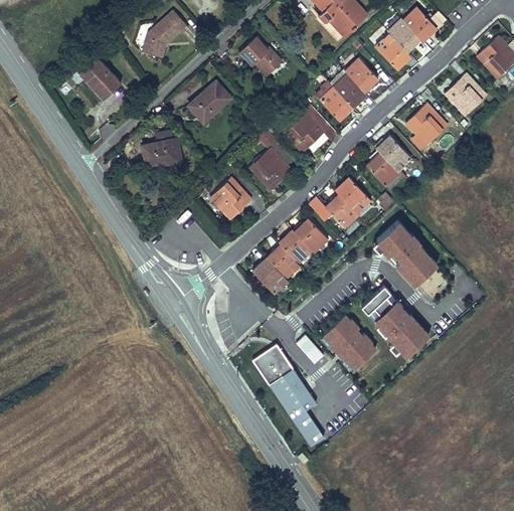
[(334,3),(326,10),(349,34),(374,11),(364,0),(336,0),(337,0),(334,3)]
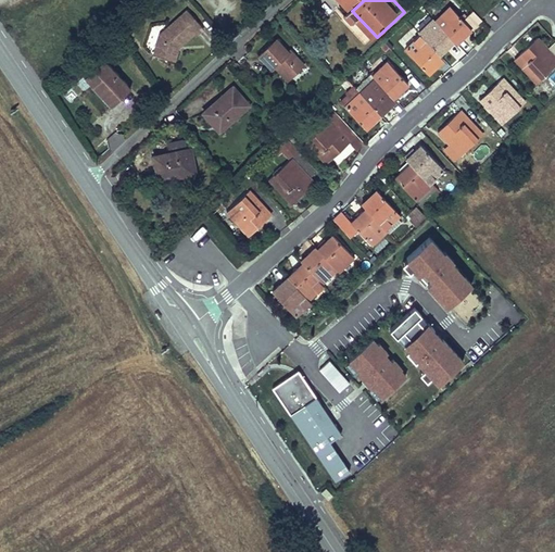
[(393,0),(404,12),(410,7),(403,0),(393,0)]
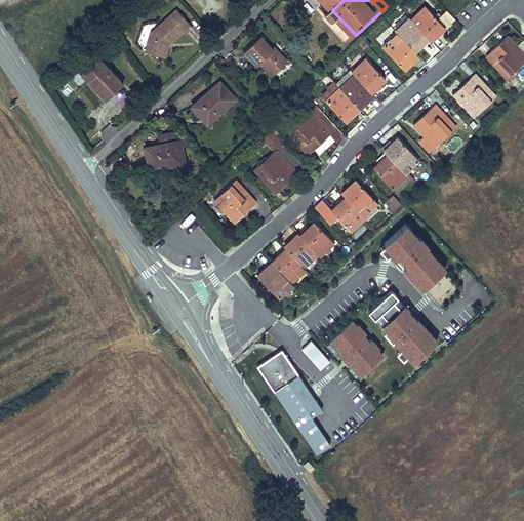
[(156,31),(149,51),(158,54),(166,57),(172,41),(175,42),(189,31),(191,33),(198,27),(183,8),(156,31)]
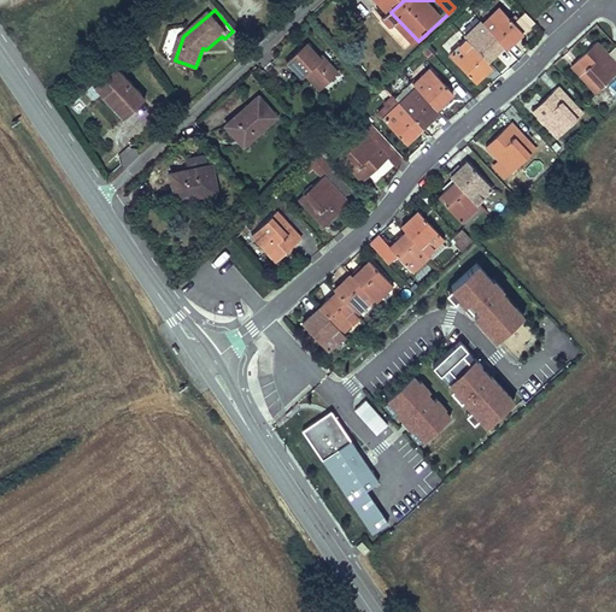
[(500,11),(485,27),(505,48),(508,51),(535,24),(526,16),(515,27),(500,11)]
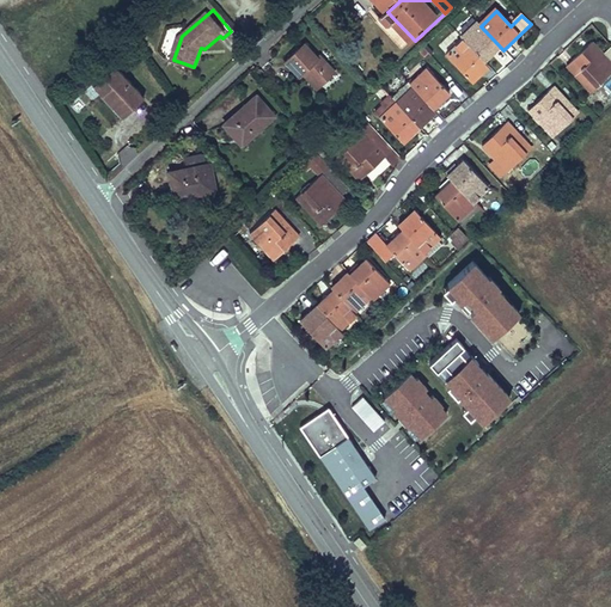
[(464,42),(484,63),(501,48),(481,26),(477,23),(462,38),(464,42)]
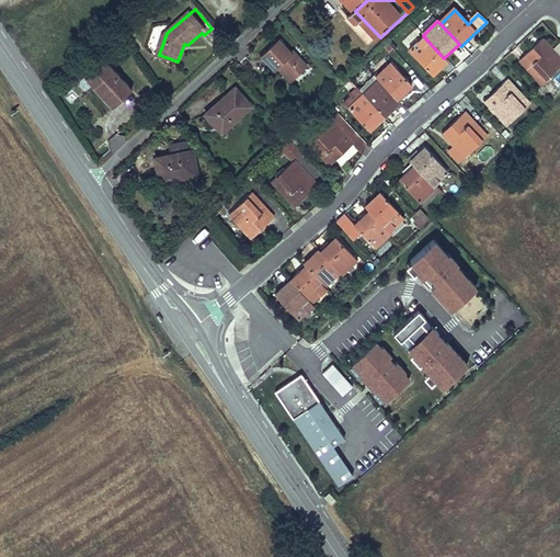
[(425,38),(410,52),(433,77),(448,63),(444,58),(425,38)]
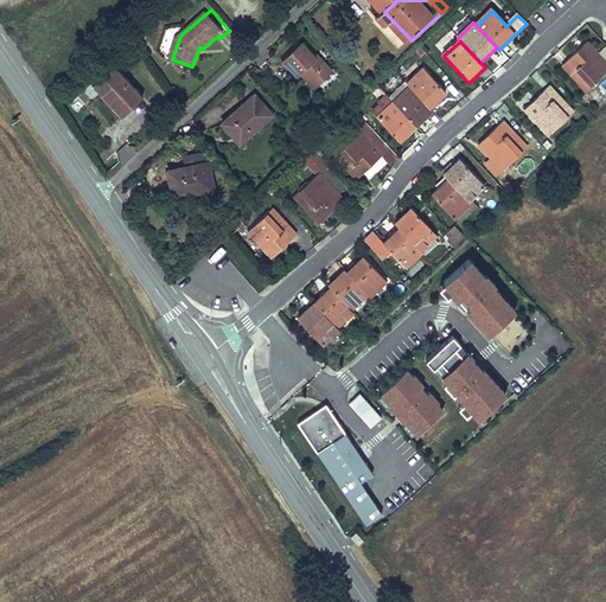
[(295,52),(286,61),(300,76),(303,74),(306,70),(319,85),(335,72),(319,55),(317,58),(304,44),(295,52)]
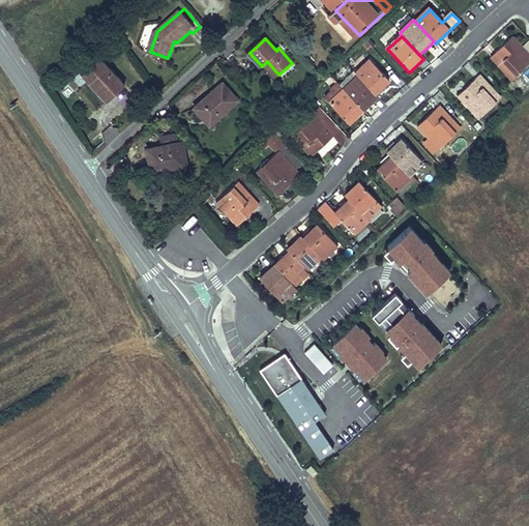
[(513,38),(492,59),(512,82),(528,66),(528,44),(524,49),(513,38)]
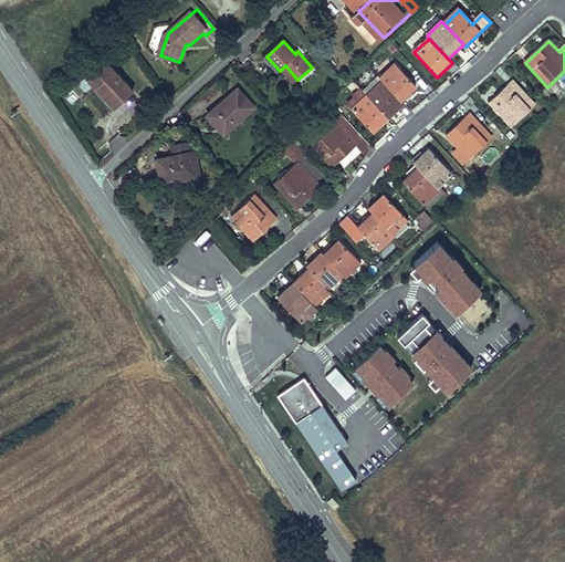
[(179,62),(182,63),(189,45),(186,44),(179,62)]
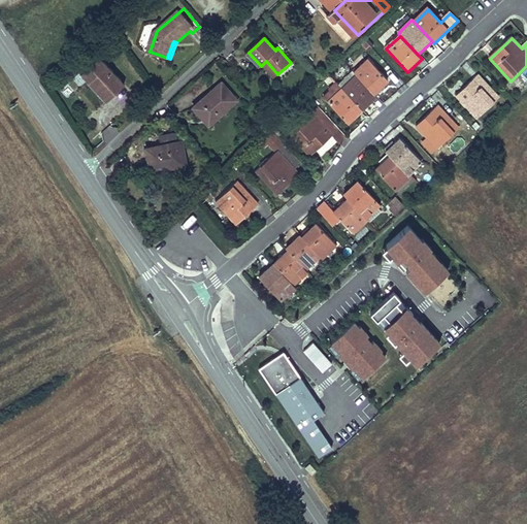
[(98,52),(78,68),(104,98),(124,80),(98,52)]
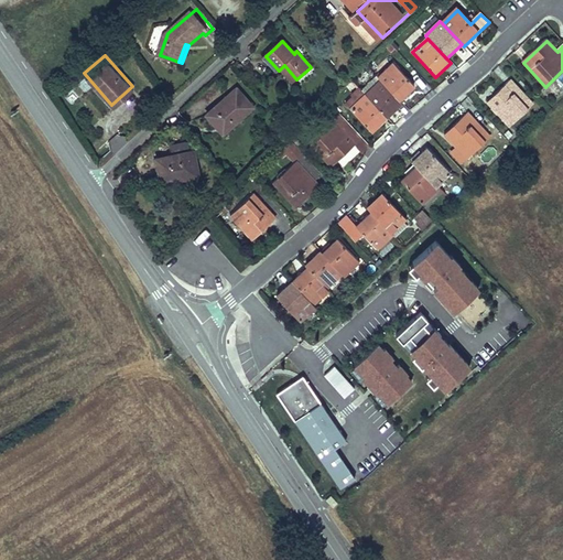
[(296,79),(284,65),(281,68),(293,83),(296,79)]
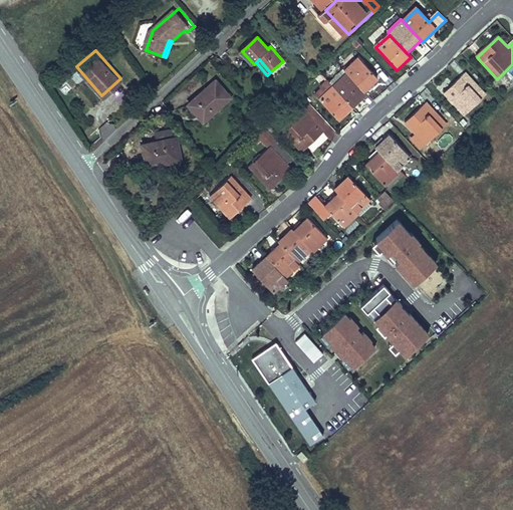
[(345,72),(347,74),(364,92),(377,80),(358,59),(345,72)]
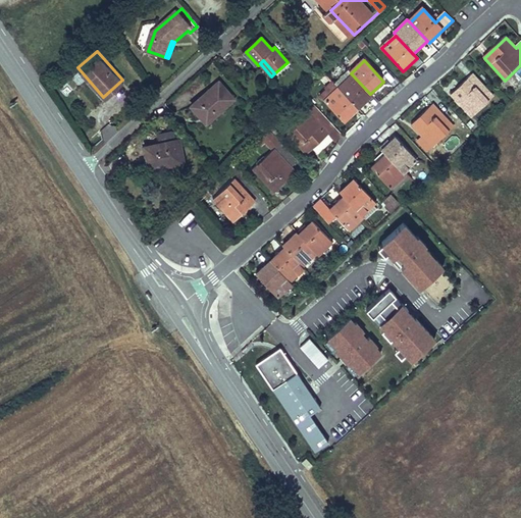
[(353,75),(339,89),(358,110),(372,97),(370,94),(353,75)]
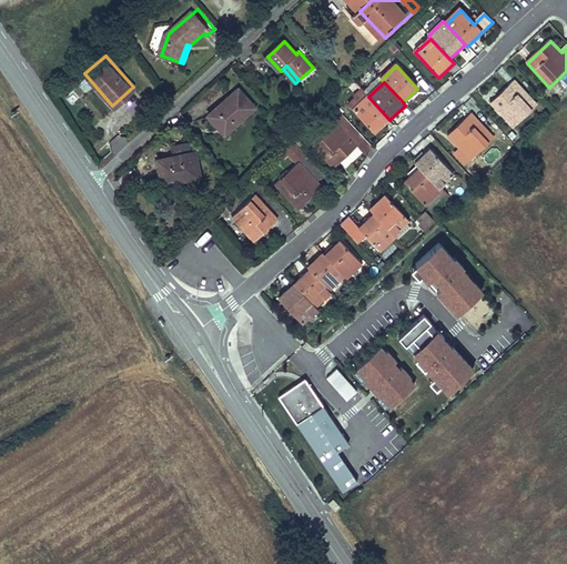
[(537,107),(514,82),(492,103),(514,128),(537,107)]
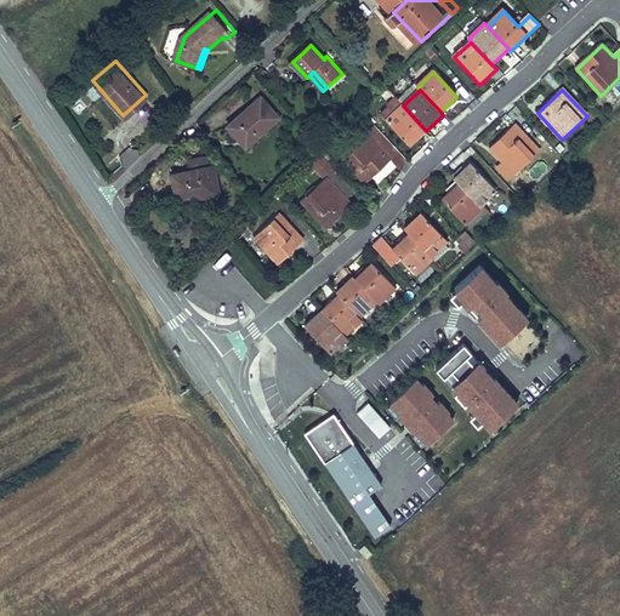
[(260,97),(225,126),(232,136),(239,144),(255,131),(259,135),(278,118),(260,97)]
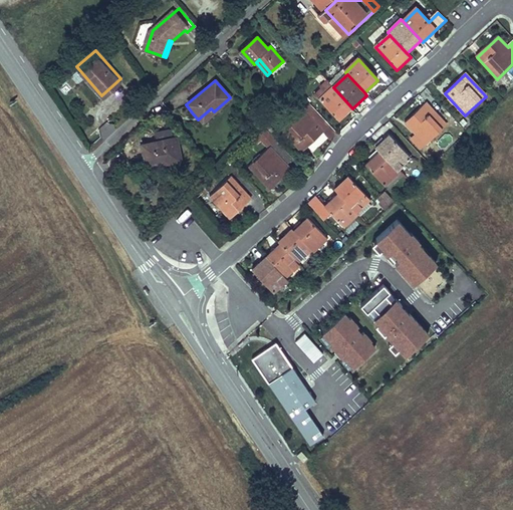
[(333,87),(319,100),(338,121),(352,108),(333,87)]
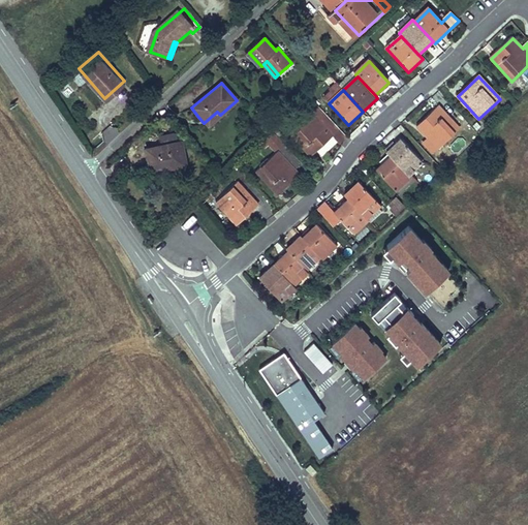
[(318,109),(311,116),(332,139),(339,146),(346,140),(318,109)]
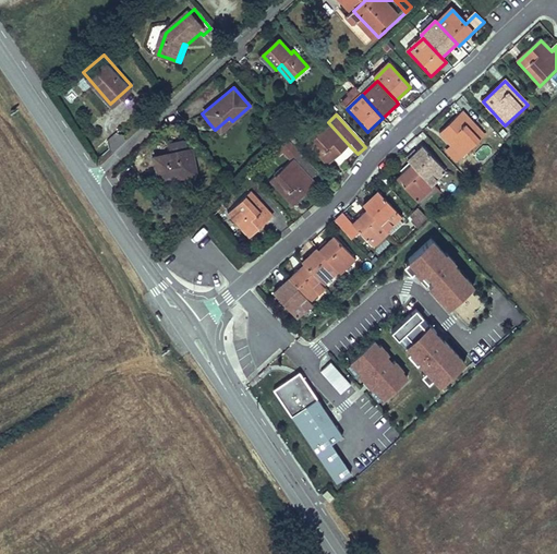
[(469,119),(445,140),(451,146),(462,158),(485,137),(469,119)]
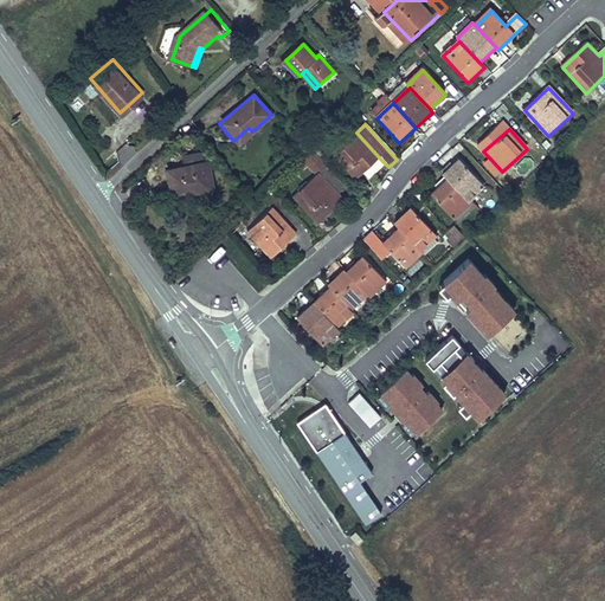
[(356,133),(332,155),(355,181),(380,159),(356,133)]
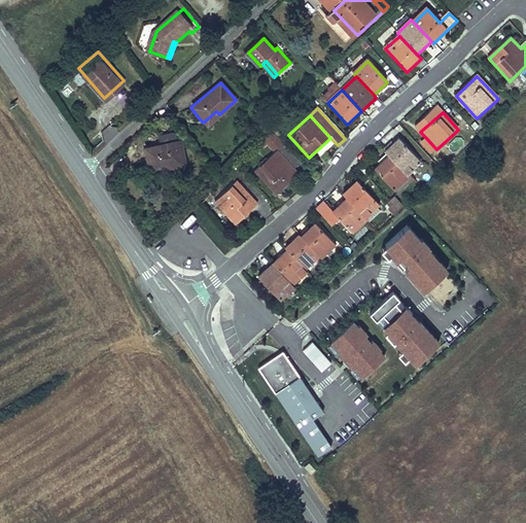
[(179,140),(145,148),(149,165),(164,161),(167,166),(184,162),(179,140)]
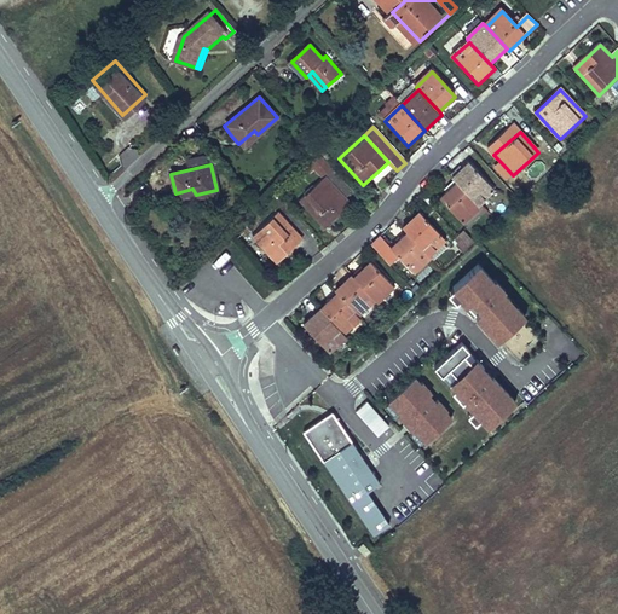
[(495,191),(469,164),(452,179),(457,184),(478,207),(495,191)]
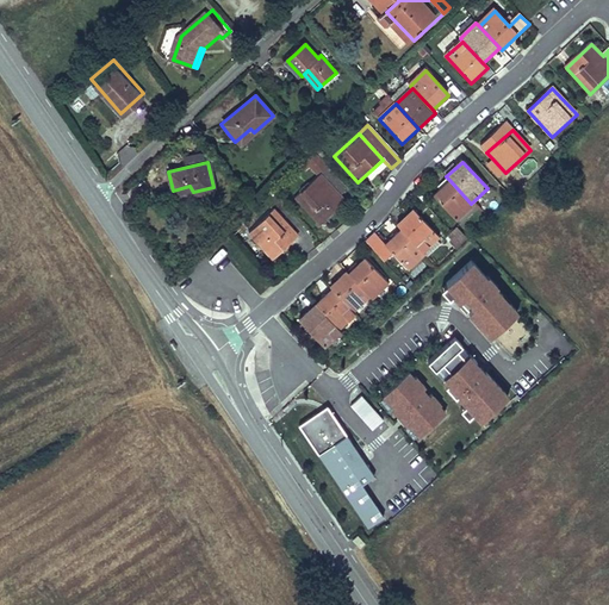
[(321,176),(296,199),(321,225),(346,203),(321,176)]
